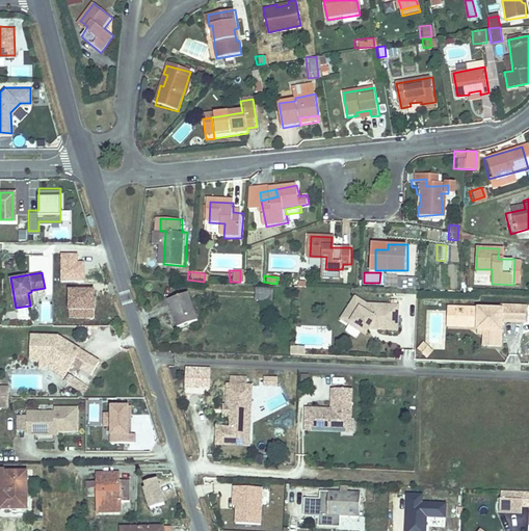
[(400,287),(413,287),(414,276),(401,276),(400,287)]
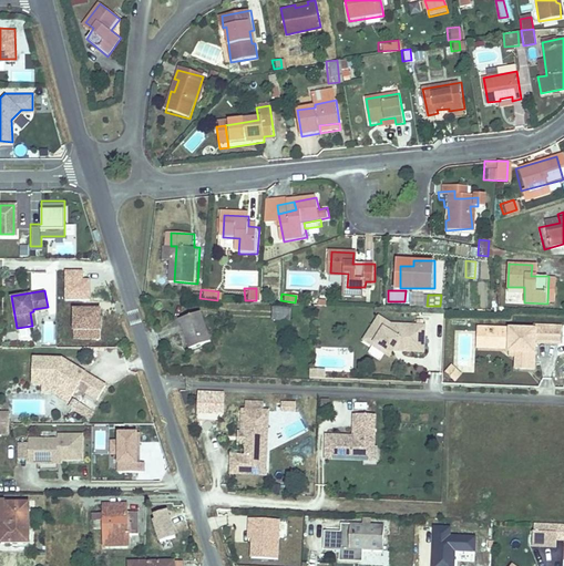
[(269,307),(268,320),(287,320),(288,307),(269,307)]
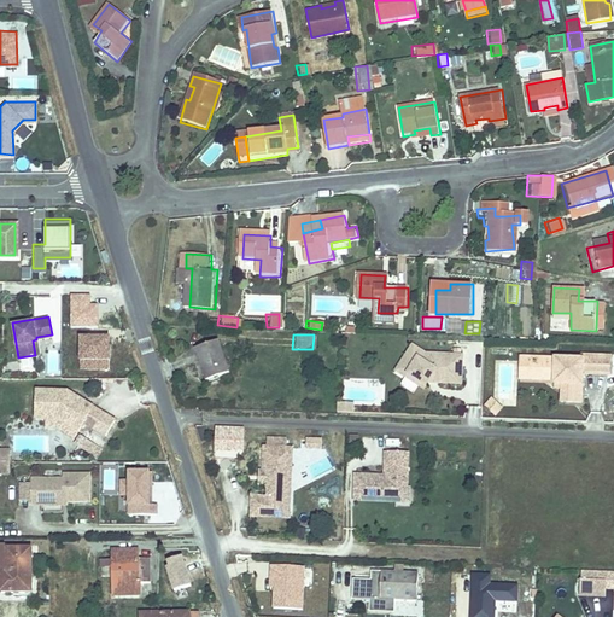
[(220,343),(196,350),(208,380),(232,373),(220,343)]
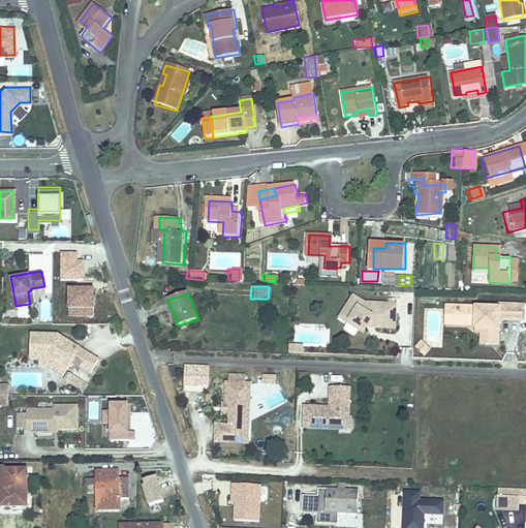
[(350,294),(343,307),(350,311),(350,313),(344,322),(356,329),(357,327),(362,330),(367,321),(372,322),(371,327),(393,328),(394,303),(362,302),(350,294)]
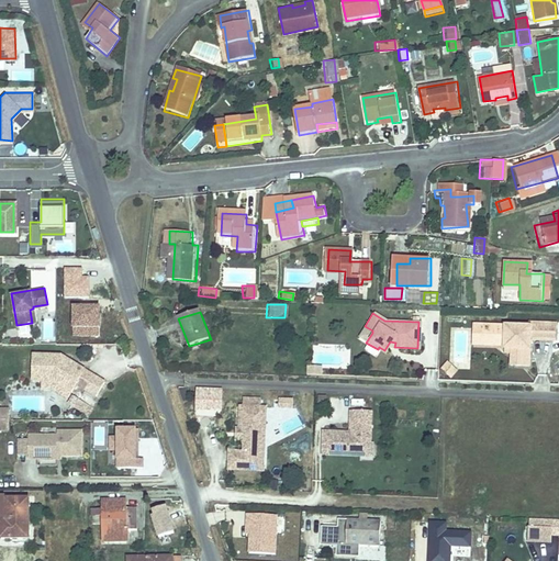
[(552,338),(554,321),(527,321),(527,325),(483,324),(482,344),(502,345),(502,348),(510,348),(510,356),(515,356),(514,365),(526,366),(527,337),(552,338)]
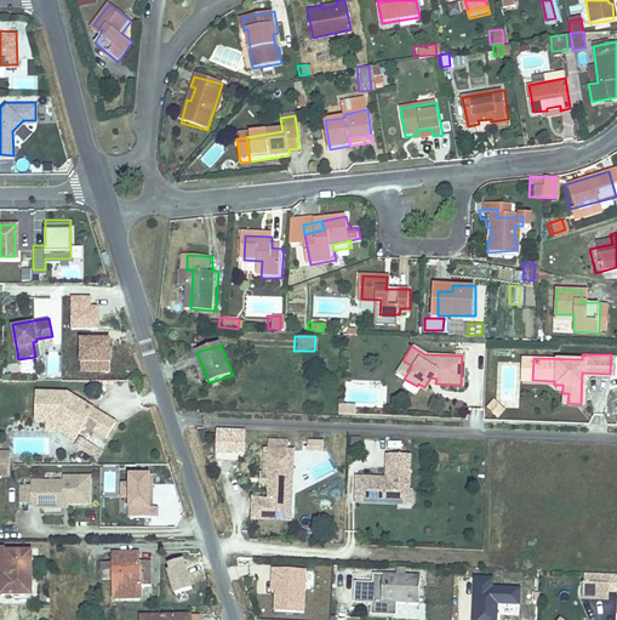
[(411,365),(403,360),(395,373),(404,379),(411,368),(411,365)]
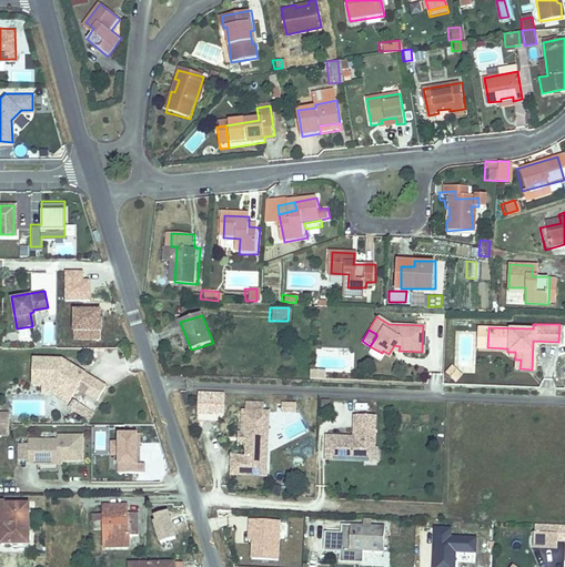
[(472,370),(472,330),(452,330),(452,370),(472,370)]
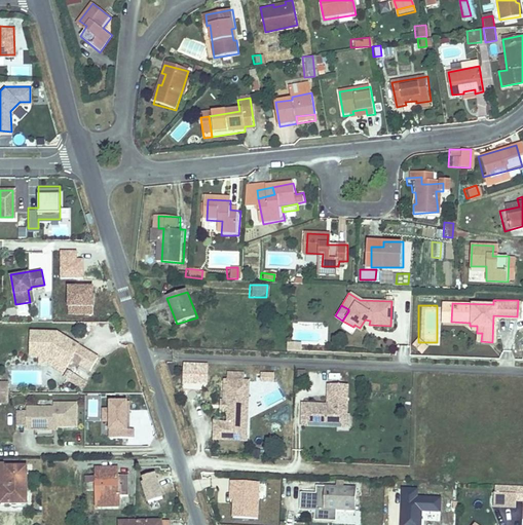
[(57,331),(30,330),(29,353),(38,353),(49,354),(66,365),(78,344),(70,339),(68,341),(63,337),(64,335),(57,331)]
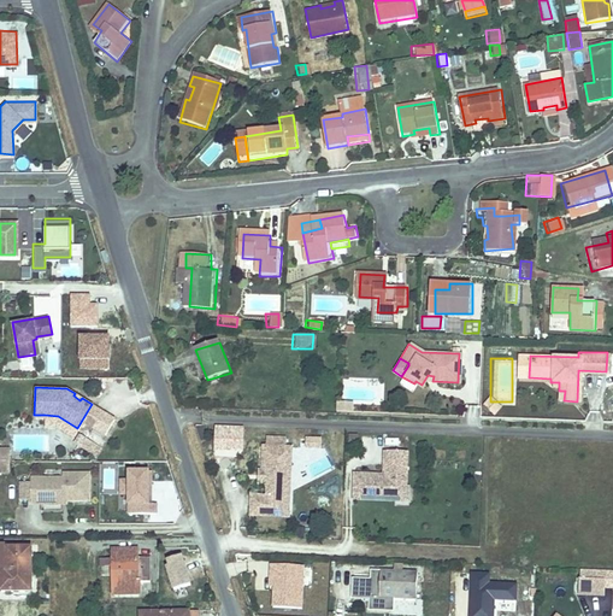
[(482,408),(491,415),(499,405),(489,398),(482,408)]
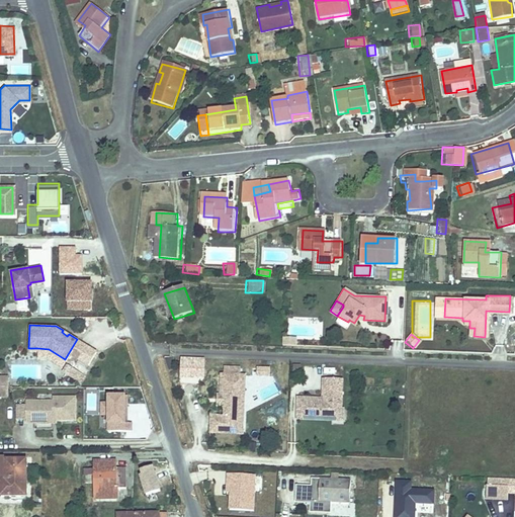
[(95,350),(85,344),(77,356),(87,363),(95,350)]
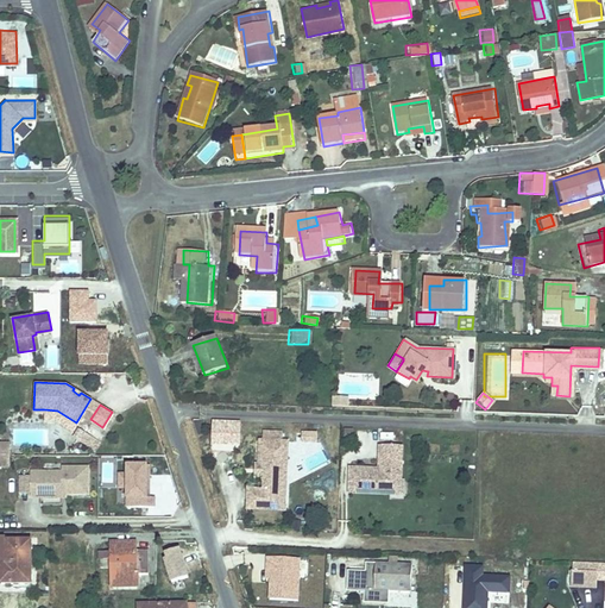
[(57,411),(44,409),(44,419),(55,419),(71,430),(76,422),(57,411)]
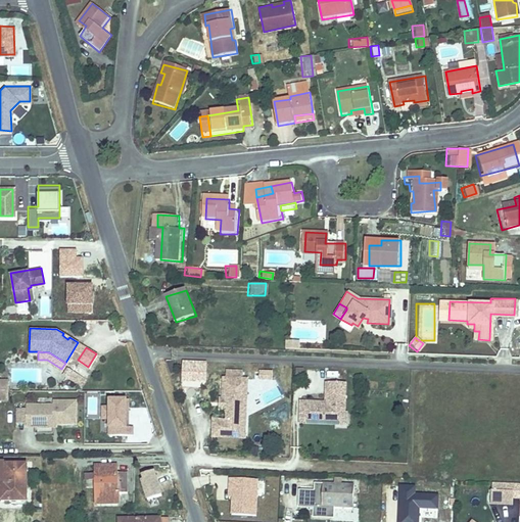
[(224,368),(223,376),(239,377),(240,369),(224,368)]
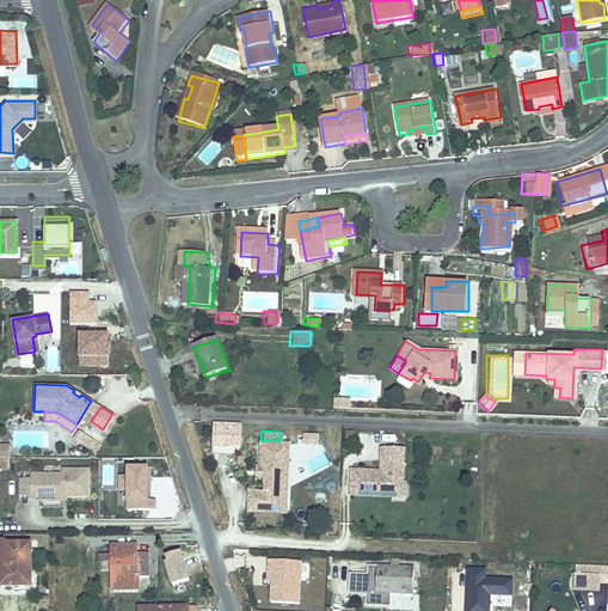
[(282,460),(286,460),(287,441),(280,441),(260,440),(258,440),(257,464),(257,477),(260,477),(263,482),(262,489),(246,489),(246,508),(281,511),(282,486),(278,478),(278,468),(282,460)]
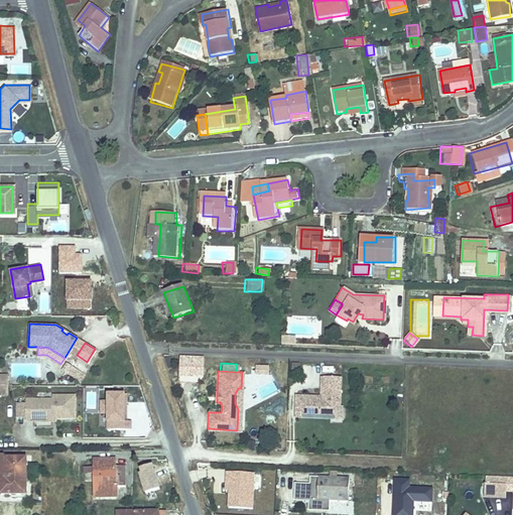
[(0,383),(9,383),(9,378),(3,378),(3,374),(0,373),(0,383)]
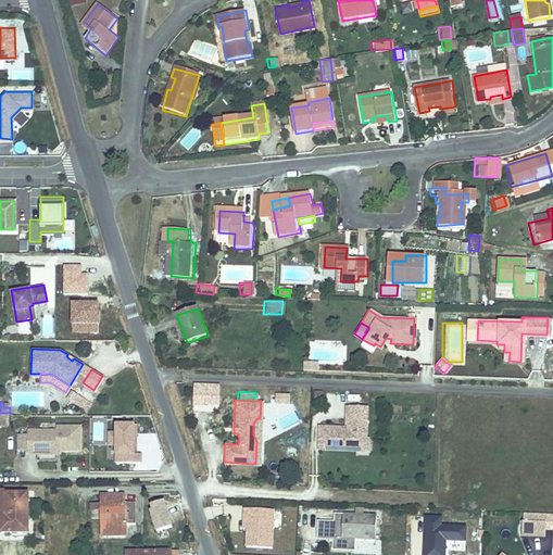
[(365,406),(344,405),(343,427),(317,426),(317,438),(323,439),(323,446),(354,449),(361,442),(361,438),(364,438),(365,406)]
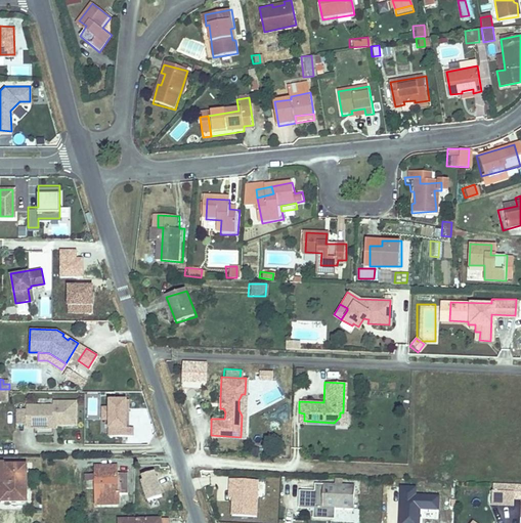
[(110,404),(102,404),(102,417),(109,417),(109,432),(133,432),(132,424),(128,424),(128,396),(109,396),(110,404)]
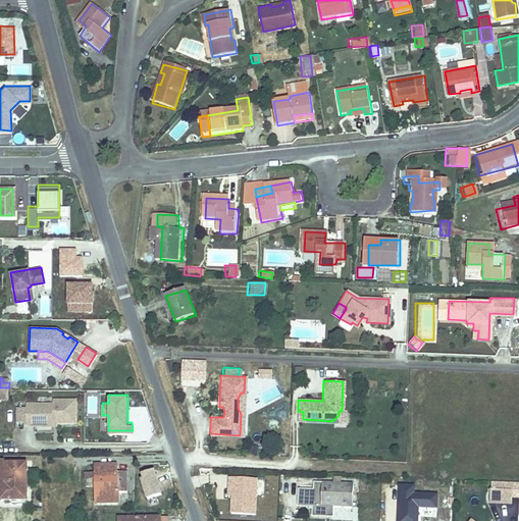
[(26,422),(26,424),(52,424),(52,421),(56,421),(74,420),(74,398),(52,398),(52,402),(26,402),(26,405),(26,422)]
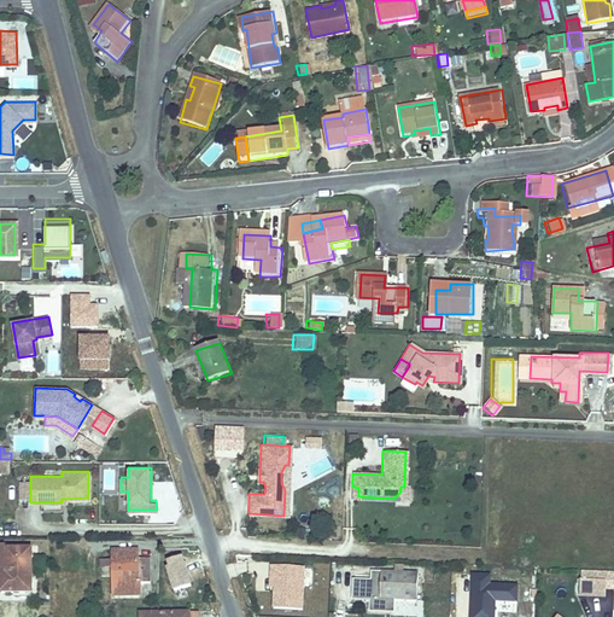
[(30,500),(30,479),(19,479),(19,500),(30,500)]
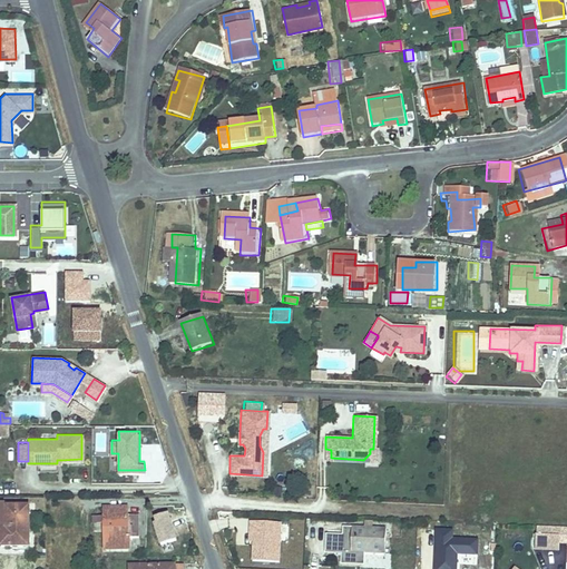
[(0,541),(25,541),(25,504),(1,503),(2,527),(0,527),(0,541)]
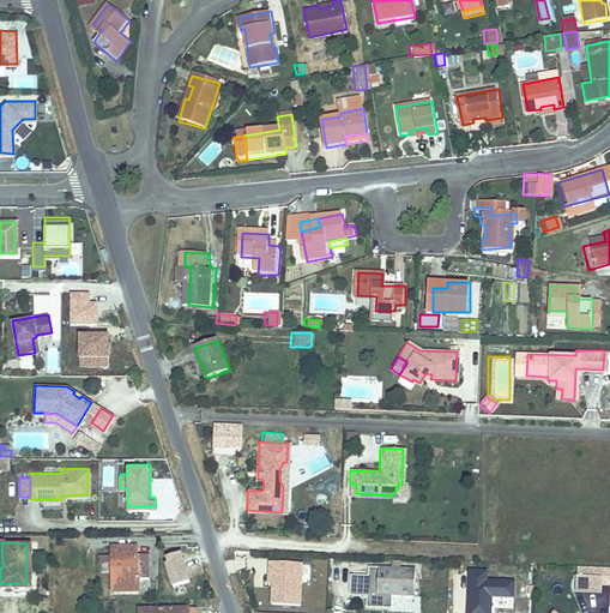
[(134,542),(110,544),(110,588),(137,588),(137,576),(146,576),(146,551),(134,551),(134,542)]
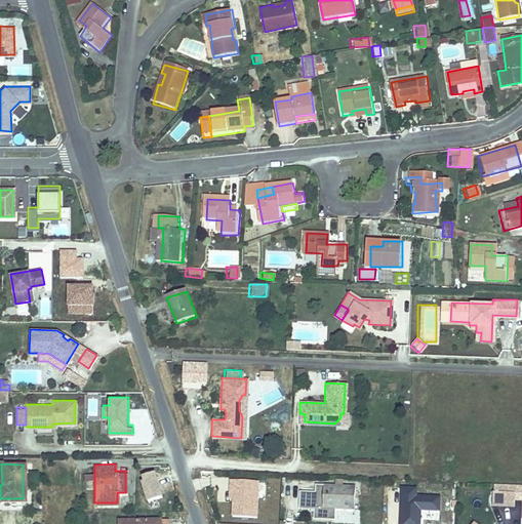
[(161,496),(154,474),(141,478),(148,500),(161,496)]
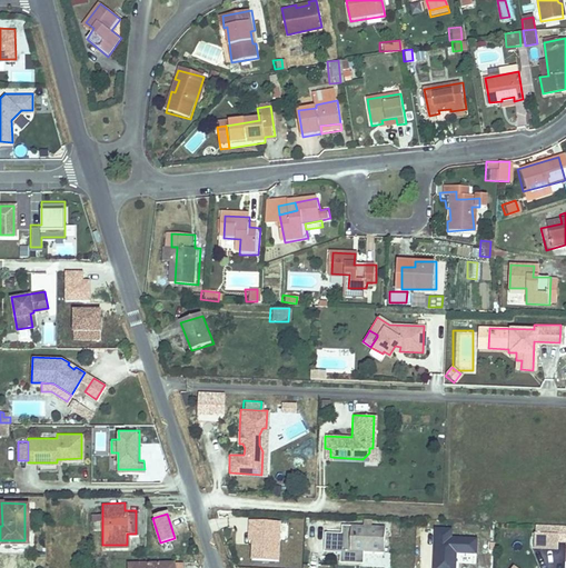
[(564,525),(533,524),(532,531),(530,531),(530,546),(554,547),(555,539),(563,540),(564,525)]
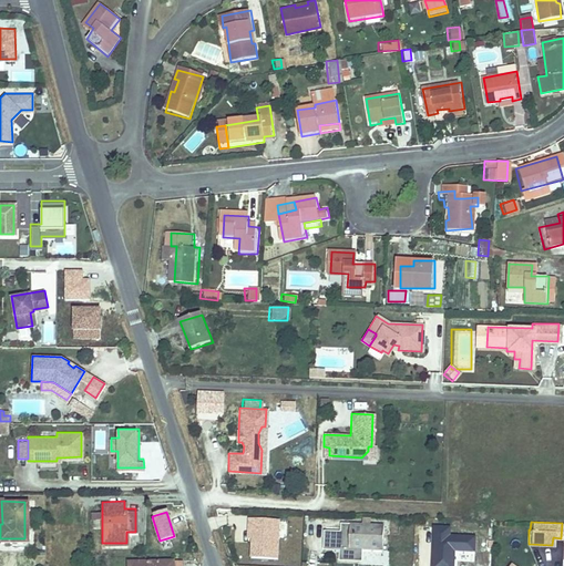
[(470,534),(470,524),(455,523),(454,533),(470,534)]
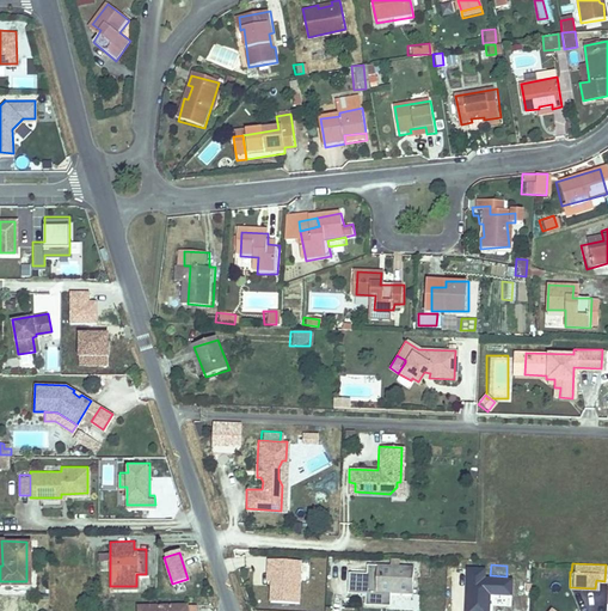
[(387,566),(364,566),(364,575),(345,574),(345,593),(363,593),(362,605),(385,605),(386,592),(413,594),(413,568),(395,567),(390,567),(387,566)]
